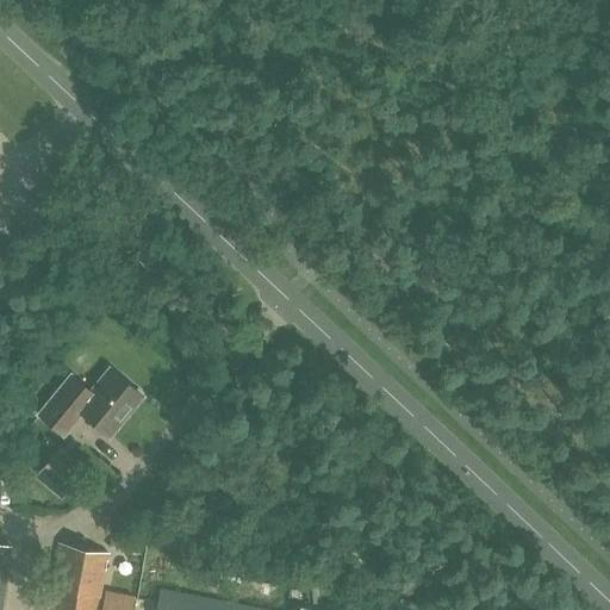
[(230,330),(237,321),(224,310),(216,319),(230,330)]
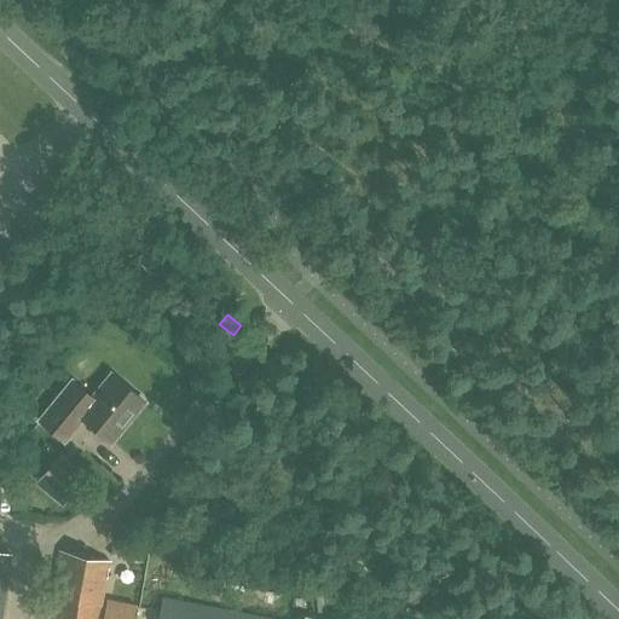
[(111,440),(144,400),(110,374),(92,397),(71,381),(40,420),(63,439),(82,417),(111,440)]
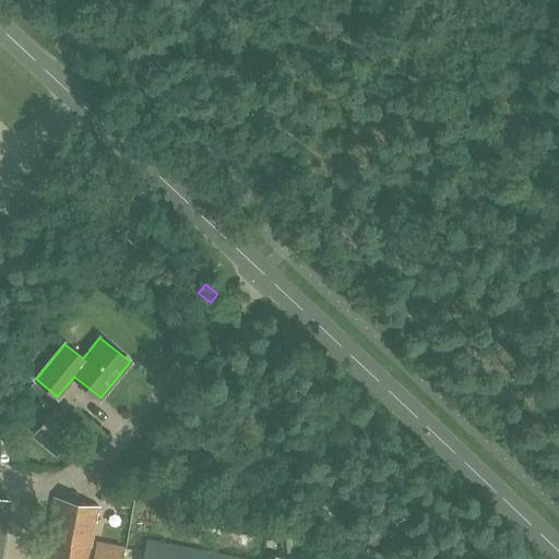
[(71,437),(48,418),(34,436),(57,454),(71,437)]
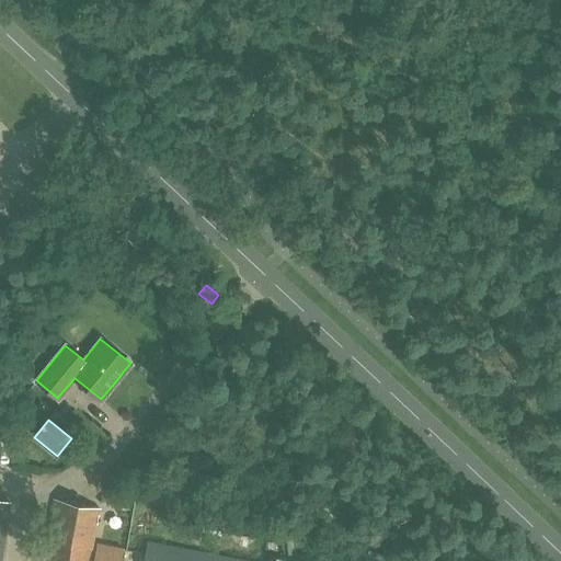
[(199,490),(199,511),(212,511),(212,490),(199,490)]
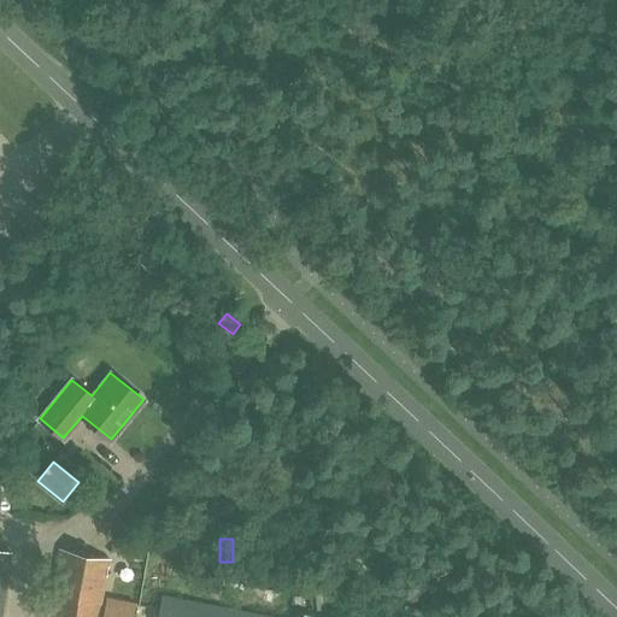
[(99,616),(110,559),(60,548),(47,616),(99,616)]
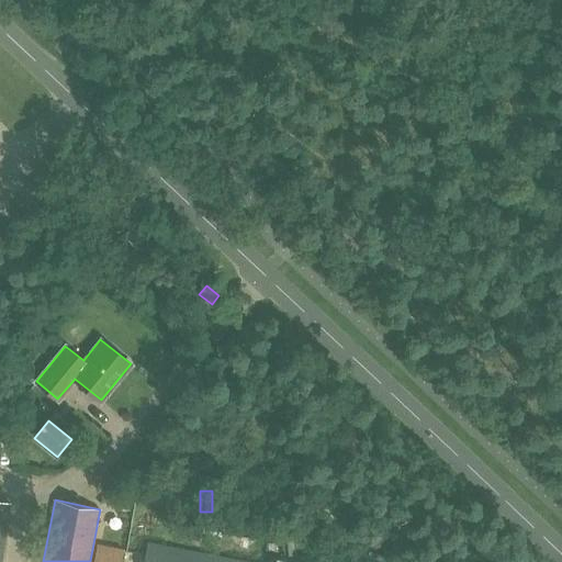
[(0,561),(1,561),(10,510),(0,508),(0,561)]
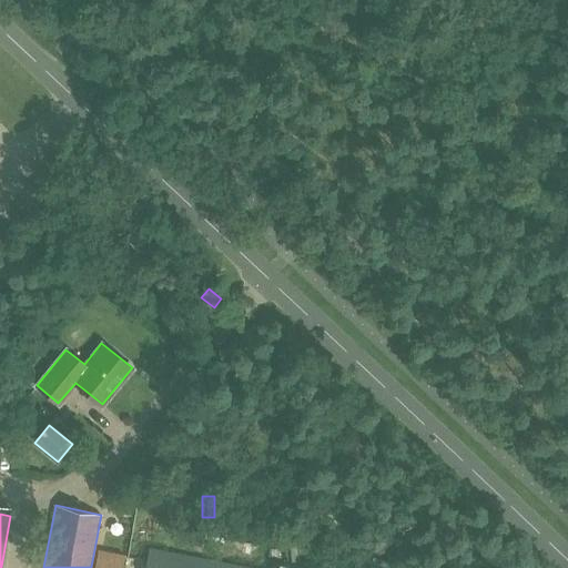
[(101,567),(129,567),(130,546),(102,545),(101,567)]
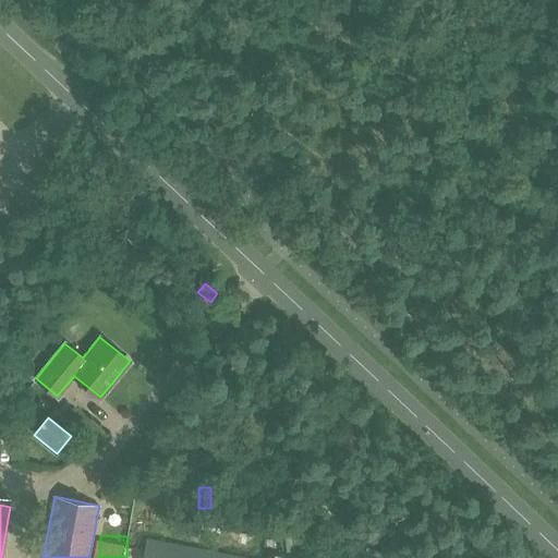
[(238,557),(146,540),(142,557),(238,557)]
